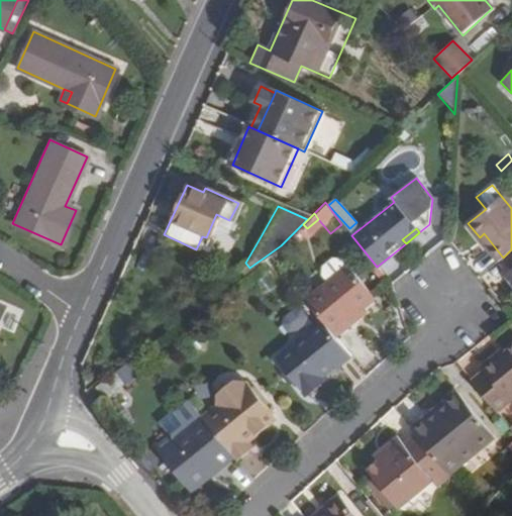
[(480,237),(498,261),(500,260),(503,258),(484,233),(480,237)]
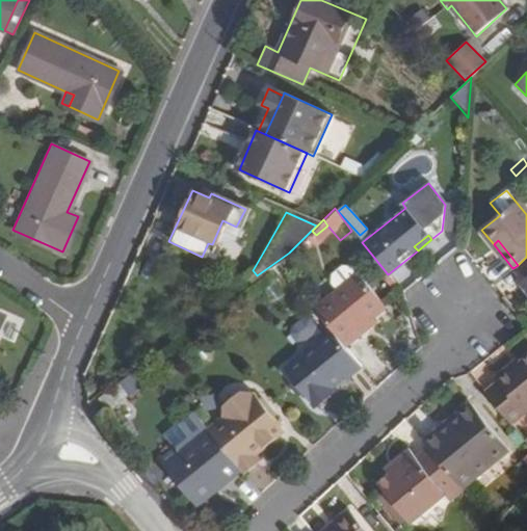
[(526,257),(518,265),(515,267),(523,279),(517,284),(526,295),(526,257)]
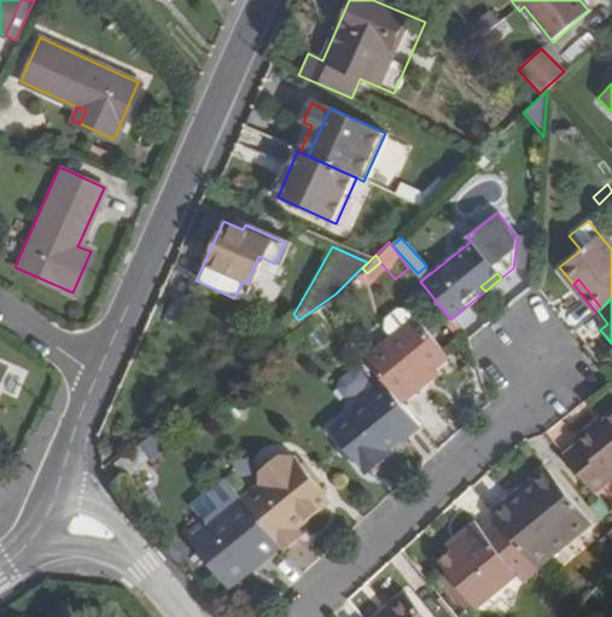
[(385,336),(388,337),(409,319),(403,312),(394,309),(379,320),(380,330),(385,336)]
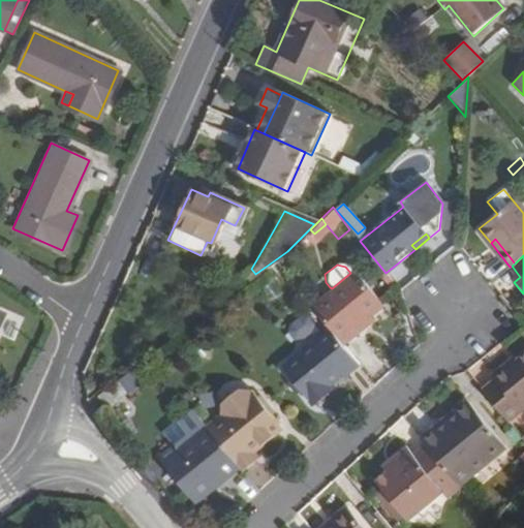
[(309,307),(327,329),(339,344),(352,334),(349,331),(368,315),(379,305),(352,272),(332,288),(309,307)]
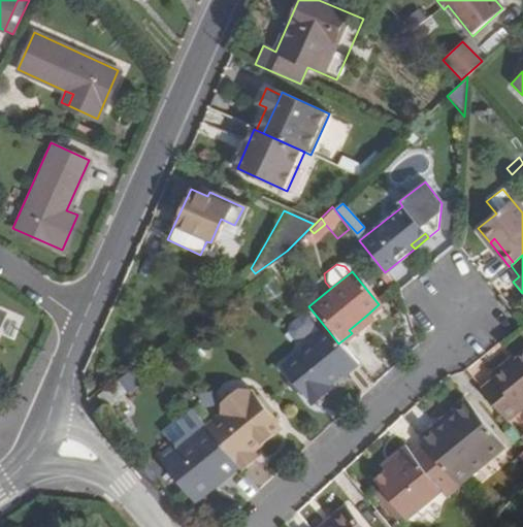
[(367,315),(349,330),(352,333),(370,318),(367,315)]
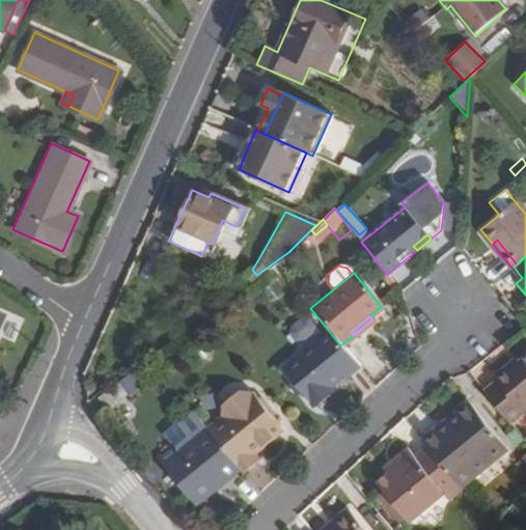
[(279,367),(289,379),(299,391),(308,401),(325,387),(341,374),(342,375),(356,364),(340,345),(328,330),(314,341),(313,339),(279,367)]
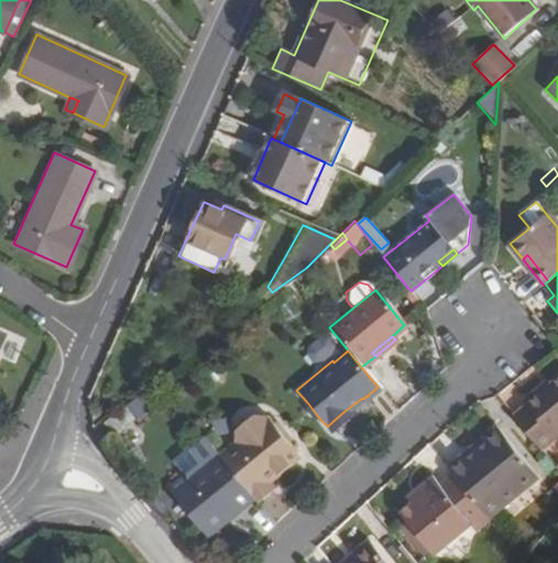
[(525,404),(512,415),(539,451),(557,434),(557,377),(539,392),(536,388),(522,400),(525,404)]
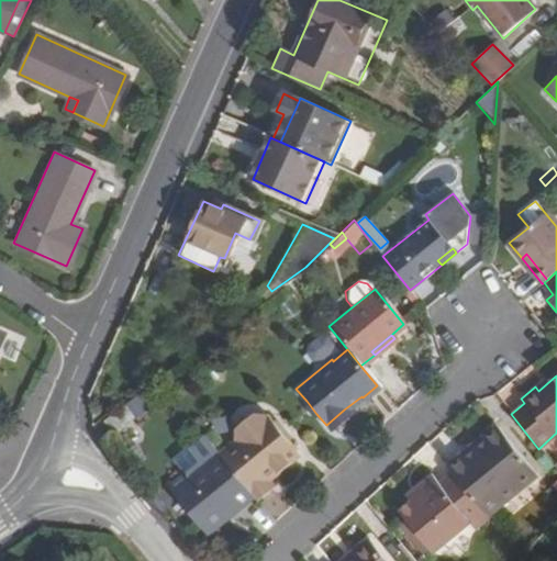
[(144,394),(129,405),(138,419),(155,407),(144,394)]
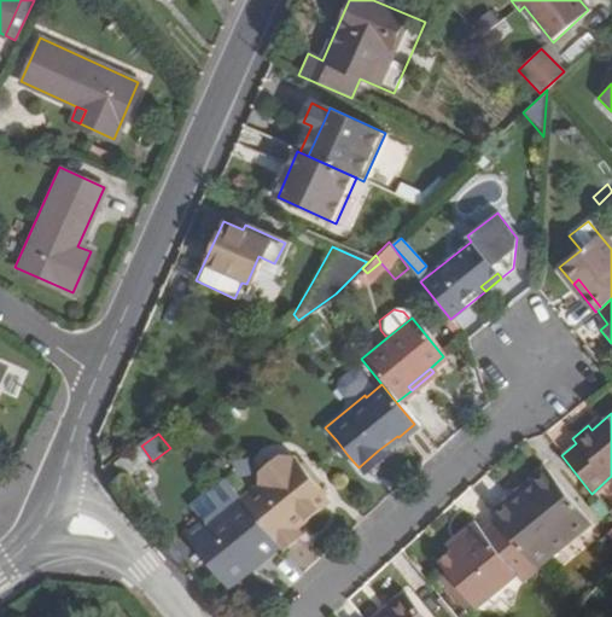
[(332,444),(344,458),(348,455),(337,441),(332,444)]
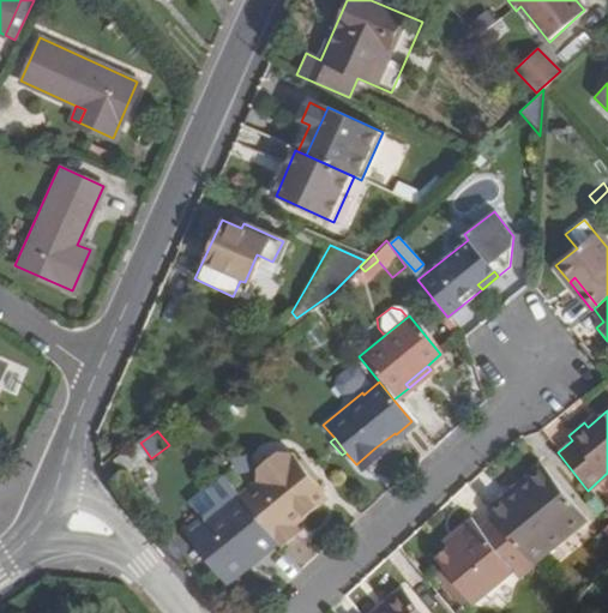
[(375,448),(356,464),(360,468),(379,452),(375,448)]
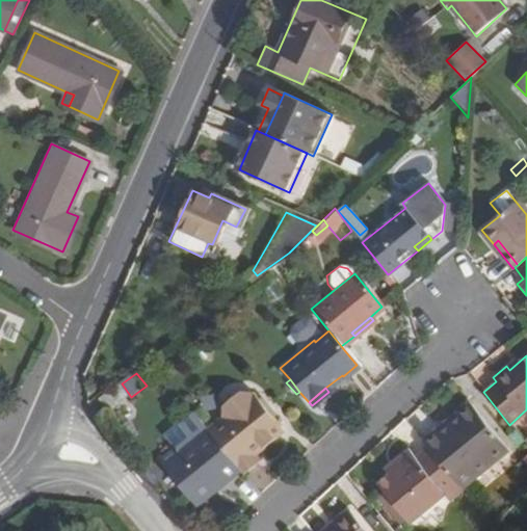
[(203,429),(239,473),(262,454),(257,448),(275,433),(274,424),(268,416),(254,399),(248,391),(237,390),(218,404),(218,417),(203,429)]
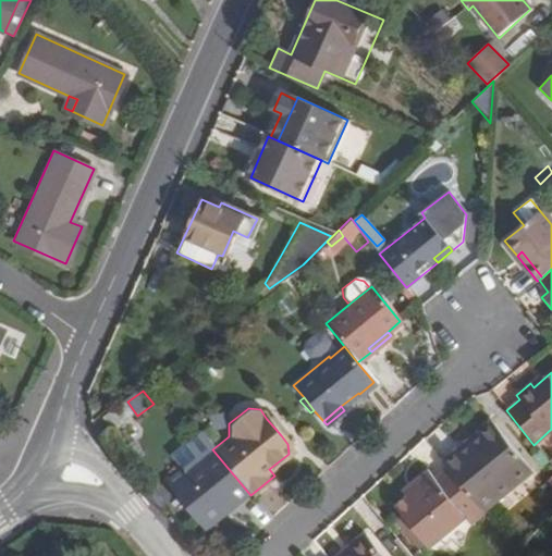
[(102,417),(111,429),(120,422),(110,411),(102,417)]
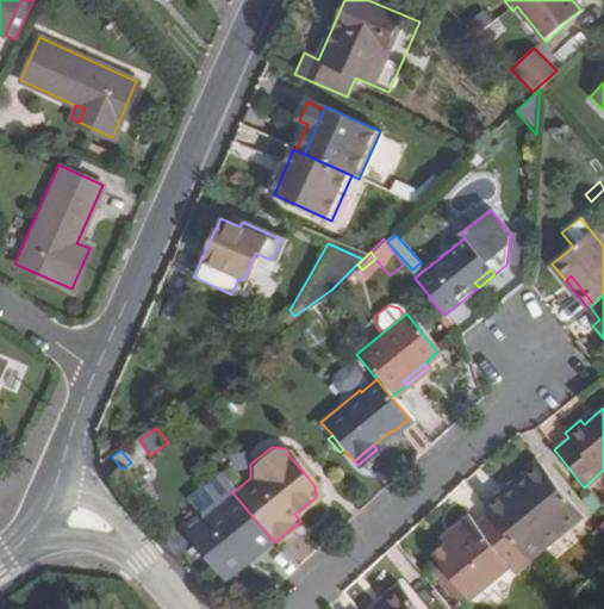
[(291,458),(307,477),(312,474),(297,454),(291,458)]
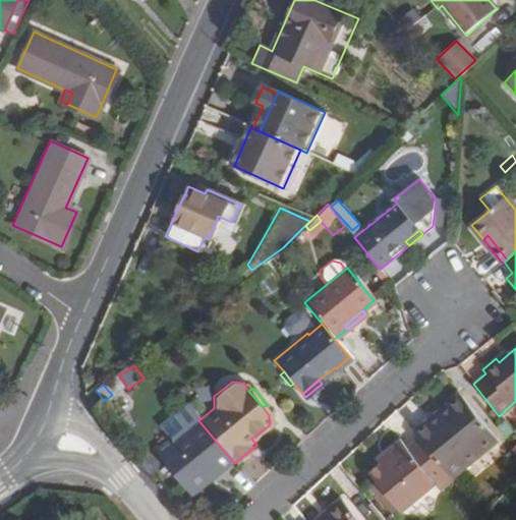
[(450,409),(415,439),(447,476),(494,438),(458,395),(446,404),(450,409)]
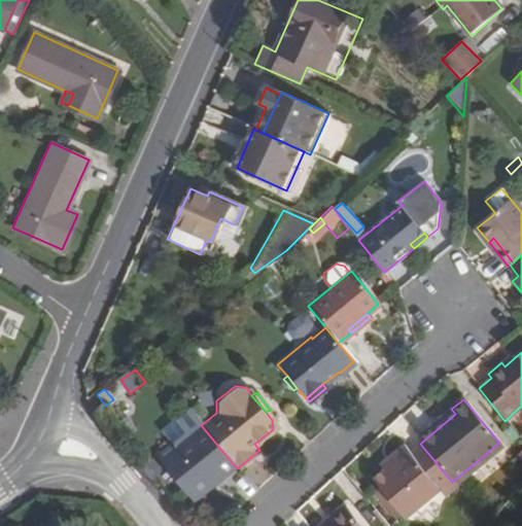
[(451,409),(416,437),(420,444),(455,414),(451,409)]
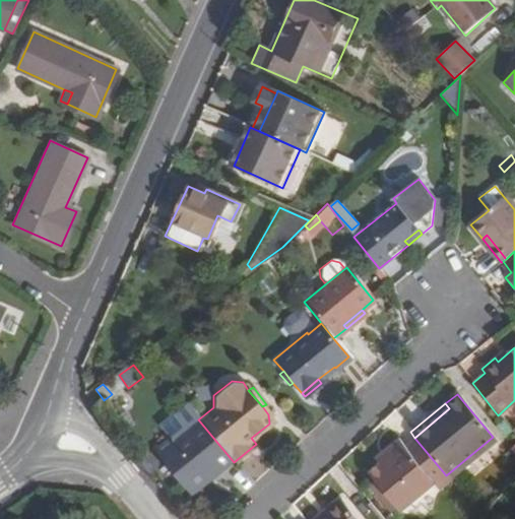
[(216,469),(231,458),(198,419),(172,441),(166,436),(150,448),(179,482),(184,479),(192,490),(206,478),(203,475),(213,467),(216,469)]
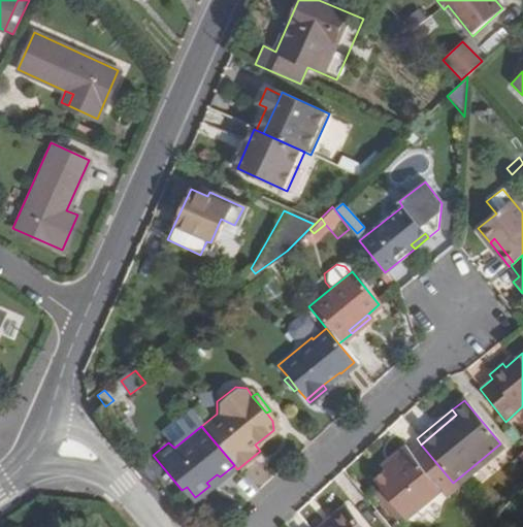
[(522,442),(521,440),(510,451),(522,467),(522,442)]
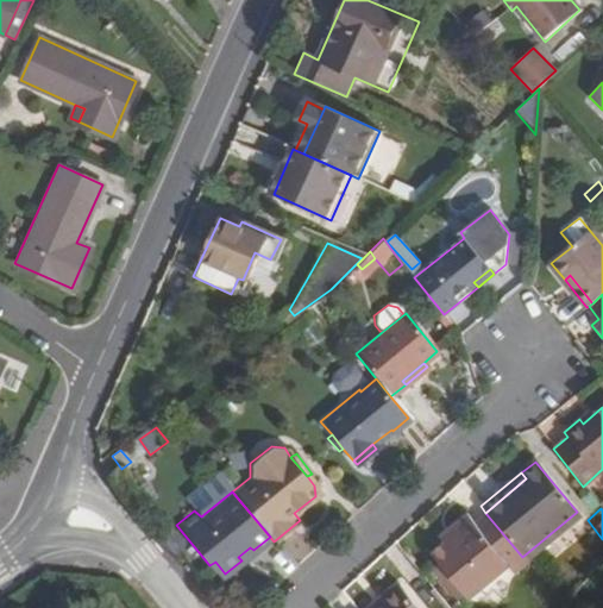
[(506,578),(526,562),(522,557),(485,513),(471,524),(463,514),(446,528),(452,536),(441,545),(428,555),(437,564),(463,596),(466,601),(501,572),(506,578)]
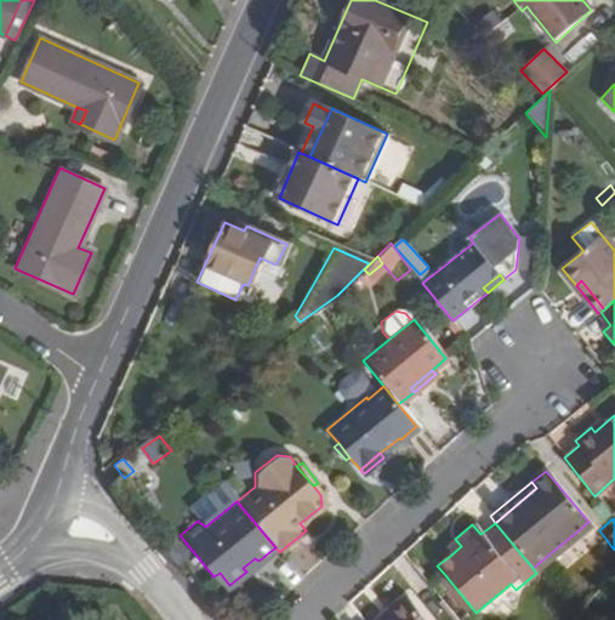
[(455,539),(443,547),(450,556),(461,546),(455,539)]
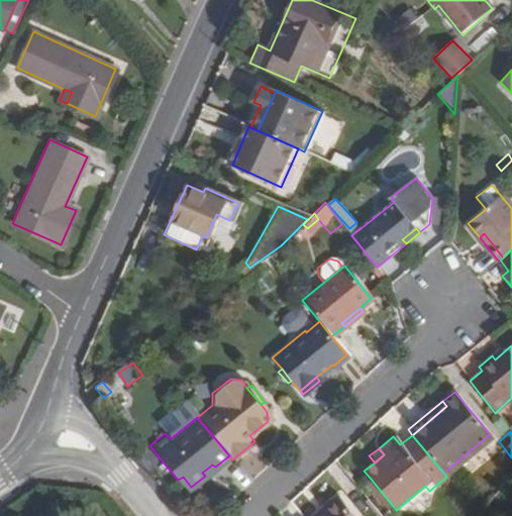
[(191,487),(183,477),(178,480),(186,491),(191,487)]
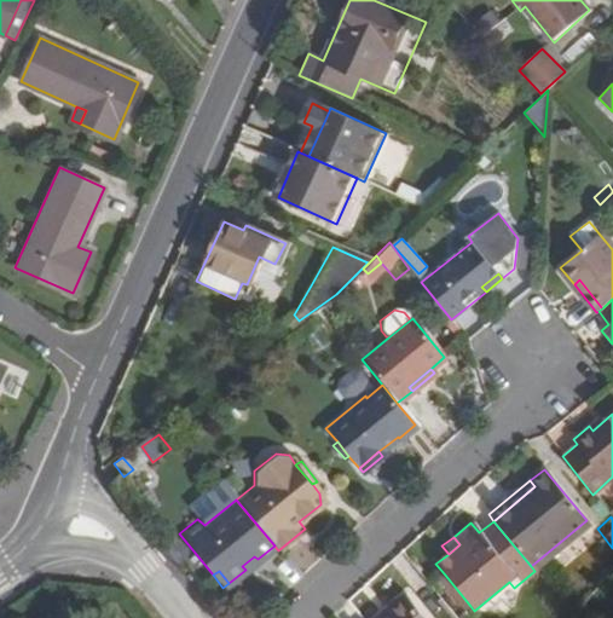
[(470,606),(444,573),(433,582),(460,614),(470,606)]
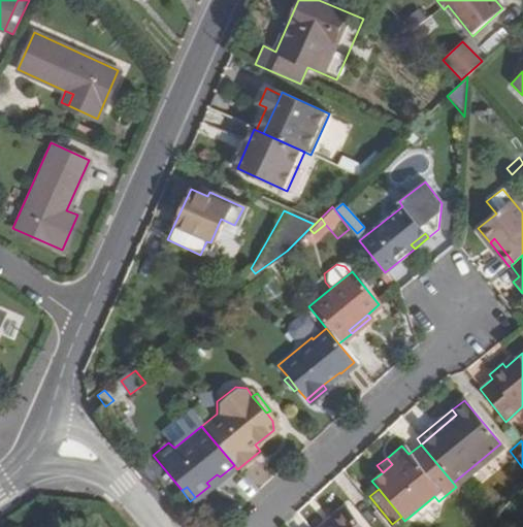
[(315,526),(361,526),(342,504),(315,526)]
